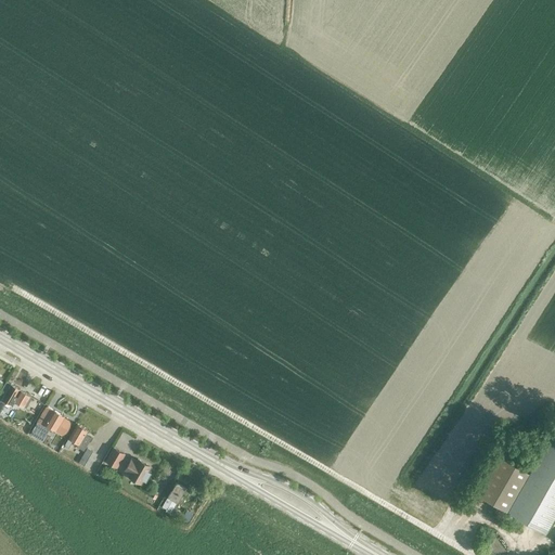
[(24,407),(30,396),(20,389),(10,383),(10,384),(5,381),(0,390),(0,411),(5,402),(11,405),(14,400),(24,407)]
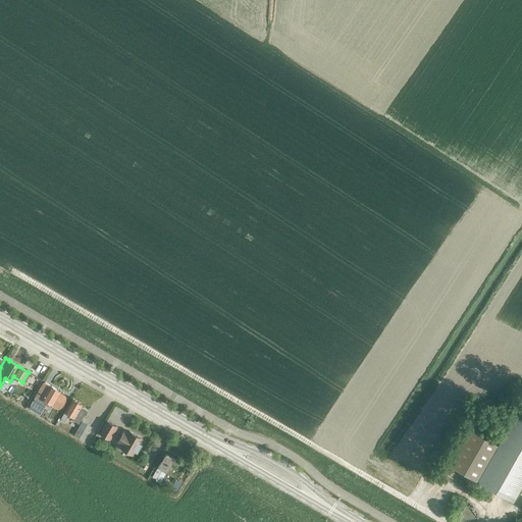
[(64,402),(68,396),(60,390),(44,381),(29,407),(40,414),(47,401),(52,404),(56,397),(64,402)]
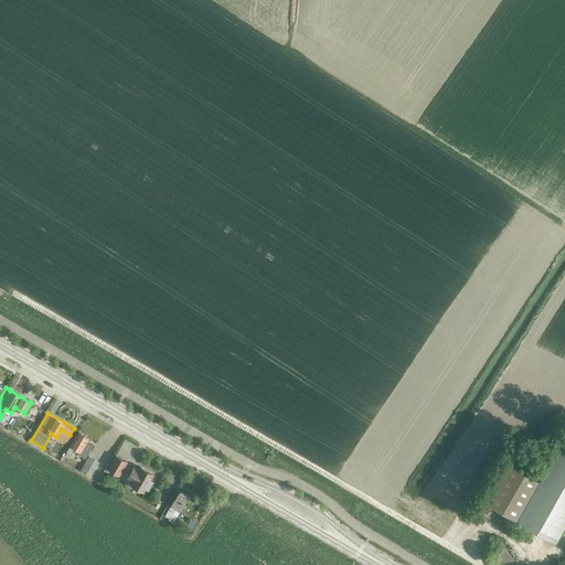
[(78,430),(65,454),(68,456),(74,449),(80,454),(78,456),(86,459),(81,468),(92,475),(105,450),(87,439),(89,437),(78,430)]
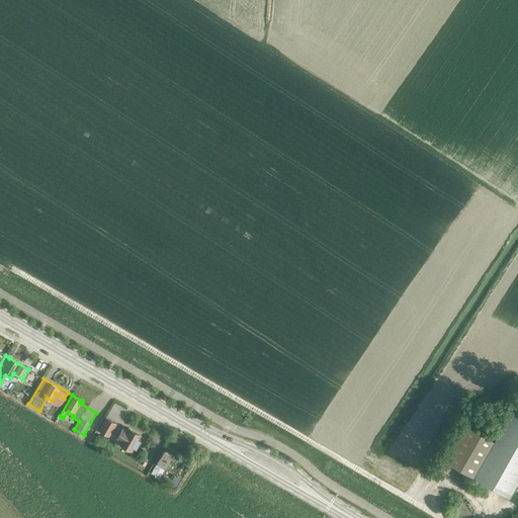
[(517,399),(509,416),(494,441),(466,426),(446,461),(509,497),(517,481),(517,399)]
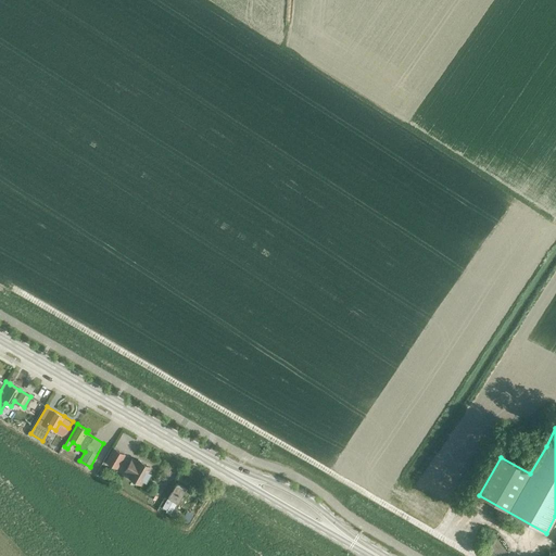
[(106,462),(116,468),(124,454),(114,449),(106,462)]
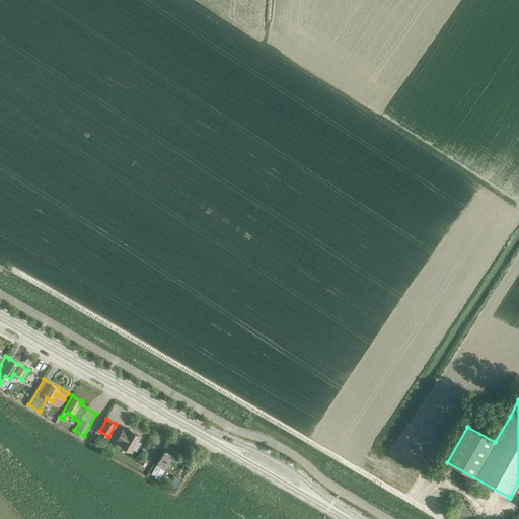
[(141,436),(129,429),(128,431),(123,428),(117,440),(121,443),(120,445),(132,452),(134,448),(136,450),(141,441),(139,440),(141,436)]
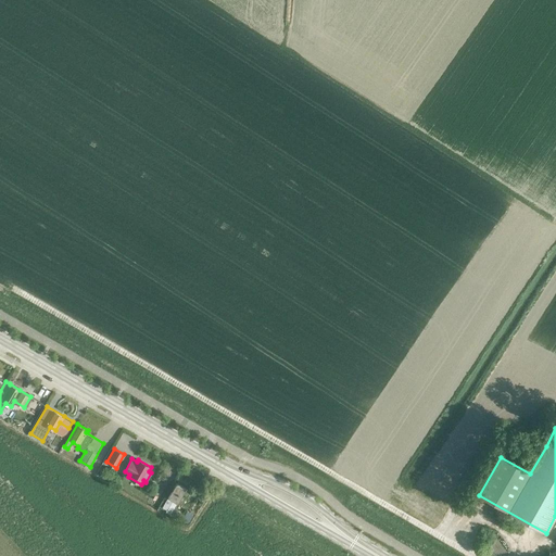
[(187,522),(192,514),(187,510),(184,515),(173,508),(176,502),(177,503),(186,488),(176,482),(162,507),(166,509),(165,512),(169,514),(169,513),(181,519),(187,522)]
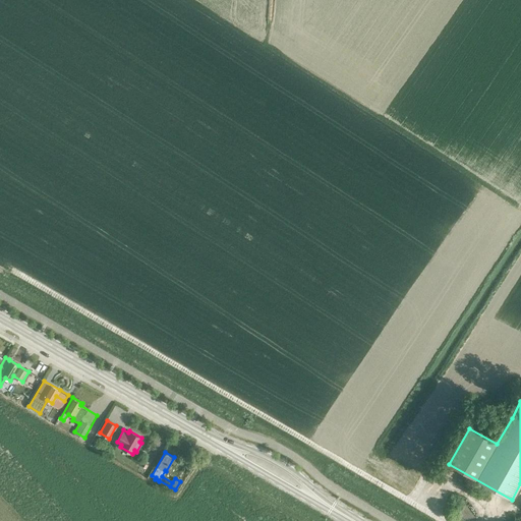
All buildings are outlined.
